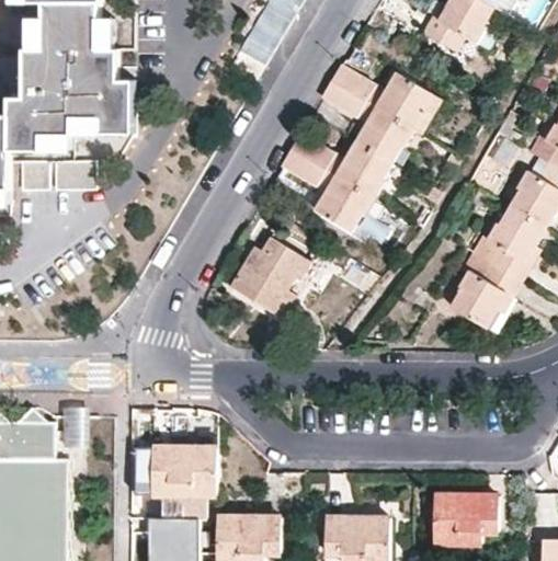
[(0,187),(11,189),(12,147),(45,146),(45,133),(72,133),(73,116),(103,116),(103,132),(135,130),(135,78),(120,77),(118,47),(102,47),(103,0),(44,0),(44,47),(26,47),(25,94),(11,95),(11,112),(0,112),(0,187)]
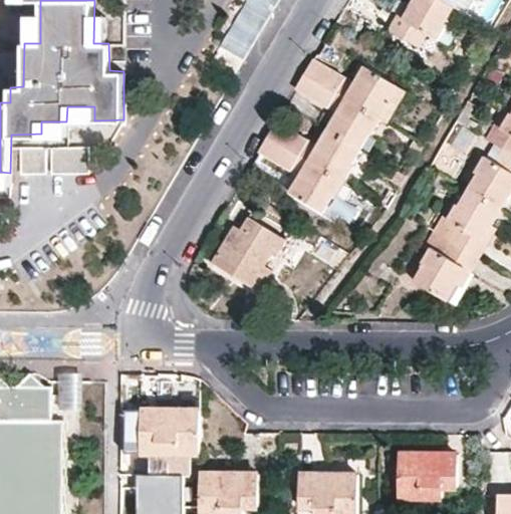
[(242,0),(215,44),(238,59),(274,0),(242,0)]
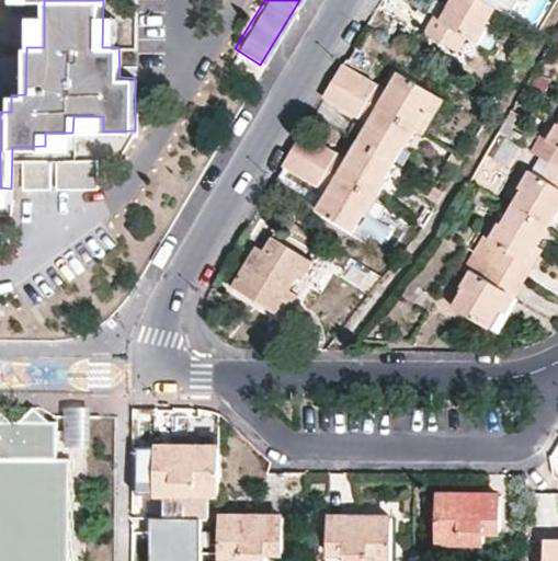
[(450,0),(437,20),(431,15),(421,31),(454,49),(464,33),(475,41),(485,22),(481,20),(490,6),(480,0),(450,0)]
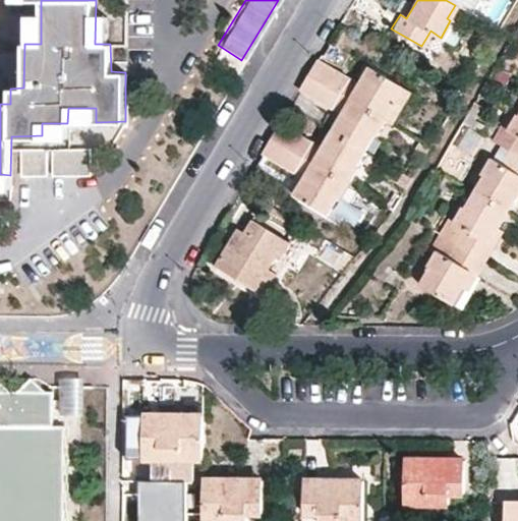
[(408,0),(400,14),(406,18),(417,0),(408,0)]
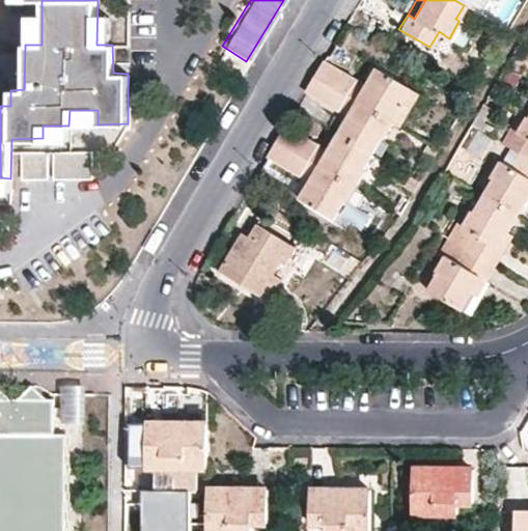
[(322,59),(311,76),(318,79),(328,63),(322,59)]
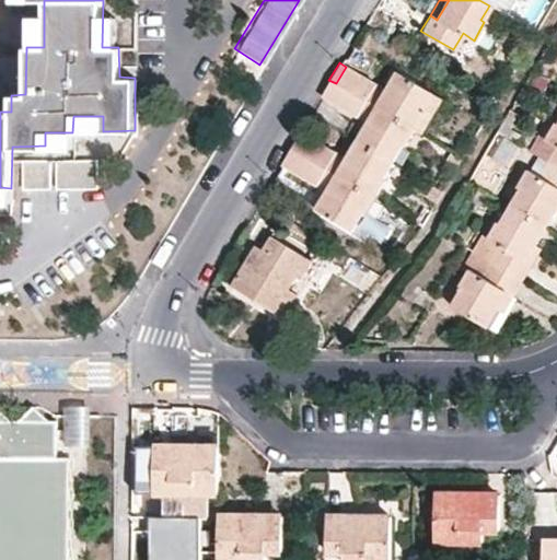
[(346,67),(336,83),(412,128),(421,111),(419,109),(429,92),(395,70),(383,90),(346,67)]
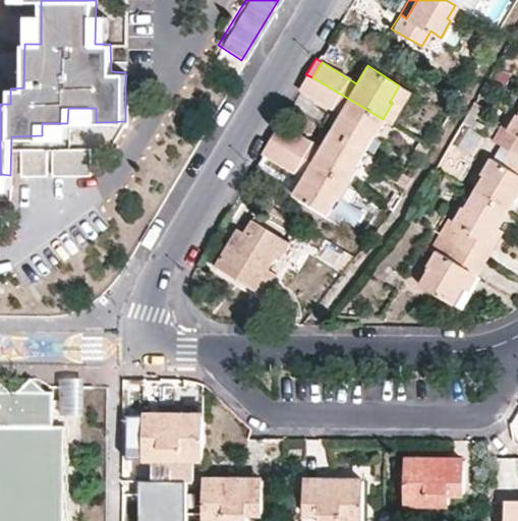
[(305,74),(297,89),(303,93),(312,77),(305,74)]
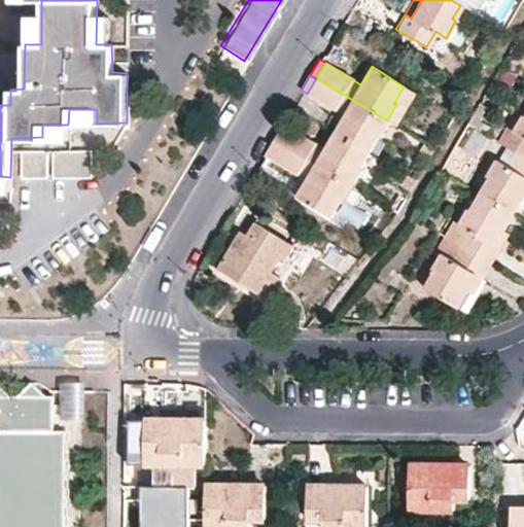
[(316,78),(307,94),(343,114),(333,131),(367,150),(376,135),(379,135),(387,120),(316,78)]
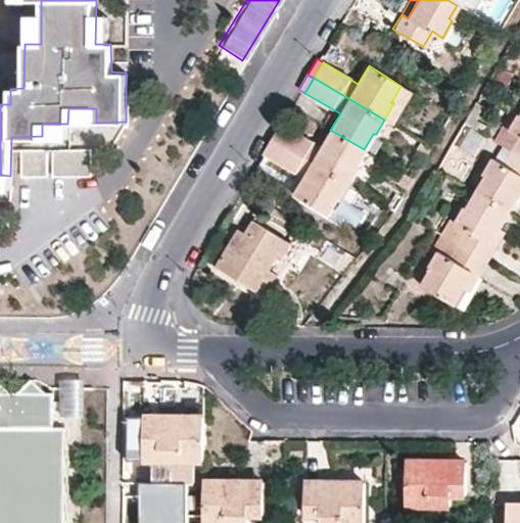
[(519,110),(518,114),(516,113),(508,128),(518,134),(510,149),(519,155),(519,110)]
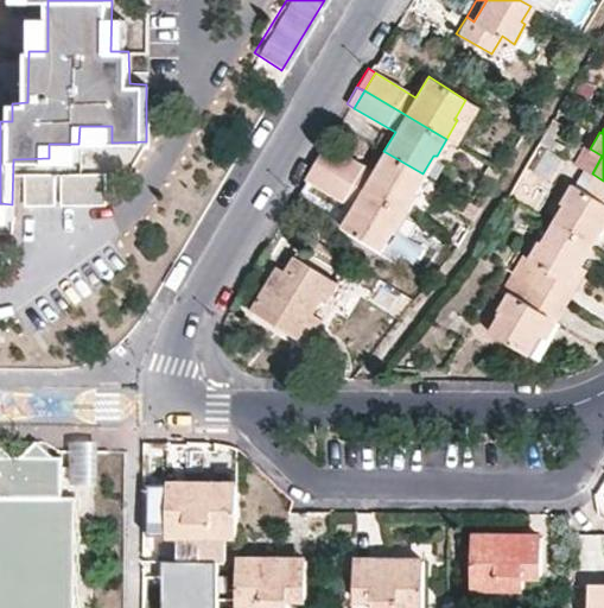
[(323,143),(313,160),(320,165),(331,147),(323,143)]
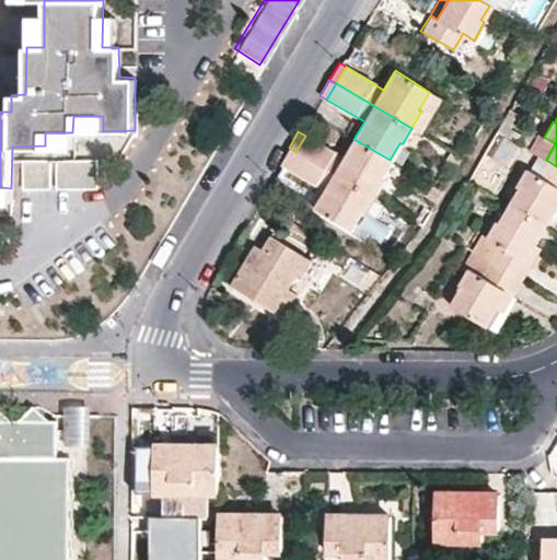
[(305,136),(296,152),(371,196),(381,181),(379,177),(390,160),(354,139),(343,156),(305,136)]
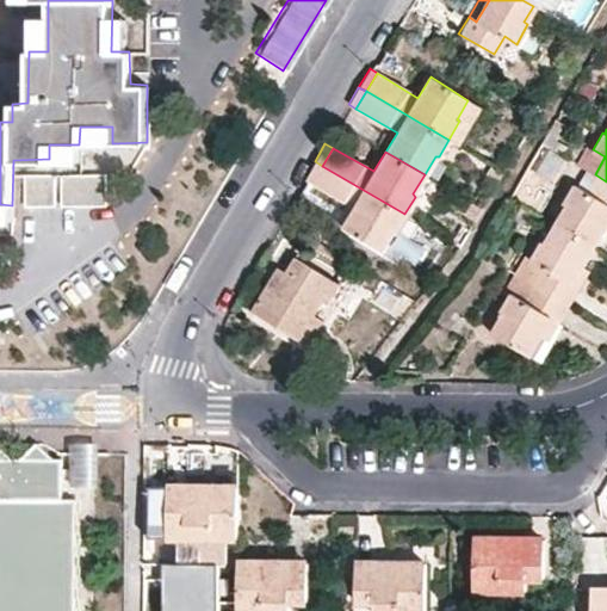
[(315,161),(304,178),(313,183),(322,166),(315,161)]
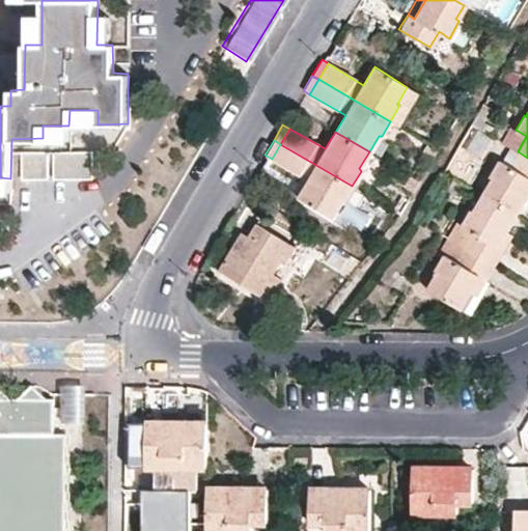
[(280,144),(272,159),(307,179),(297,197),(331,218),(340,200),(343,201),(352,186),(280,144)]
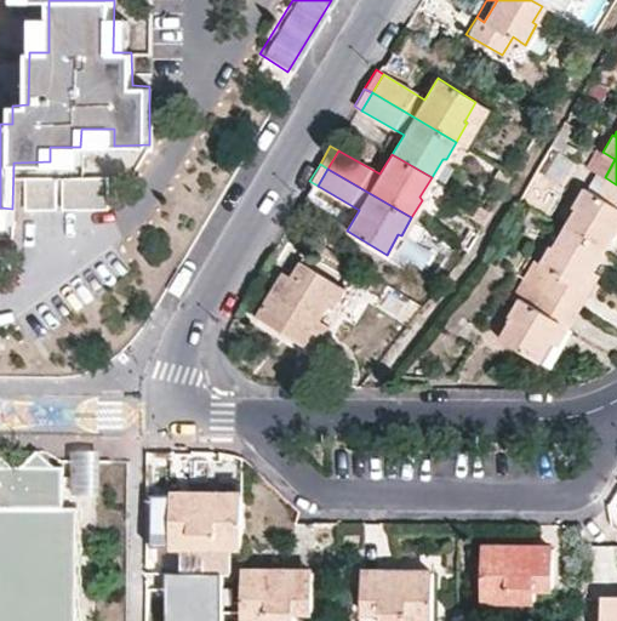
[(62,177),(63,208),(108,206),(108,176),(62,177)]
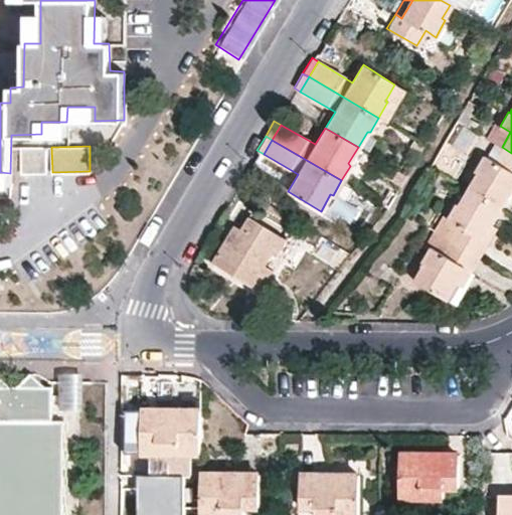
[(20,148),(21,173),(47,172),(46,147),(20,148)]
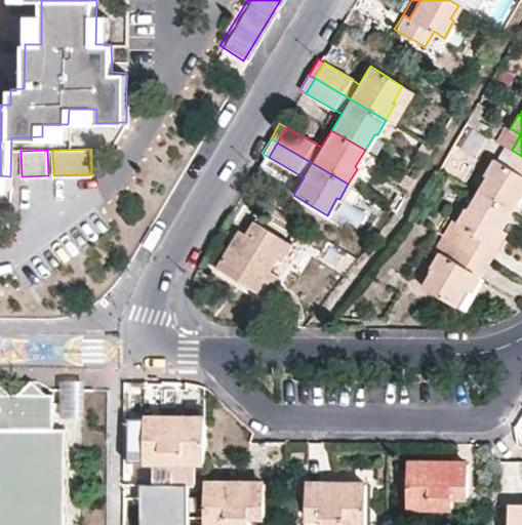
[(521,156),(512,150),(503,165),(492,159),(481,176),(483,177),(476,191),(510,211),(518,196),(516,195),(521,184),(521,156)]
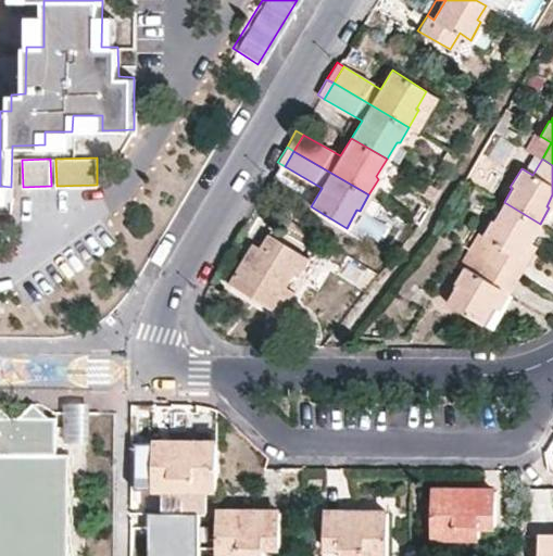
[(540,224),(504,202),(494,219),(491,217),(482,235),(493,241),(485,256),(516,276),(525,260),(517,255),(528,238),(530,240),(540,224)]
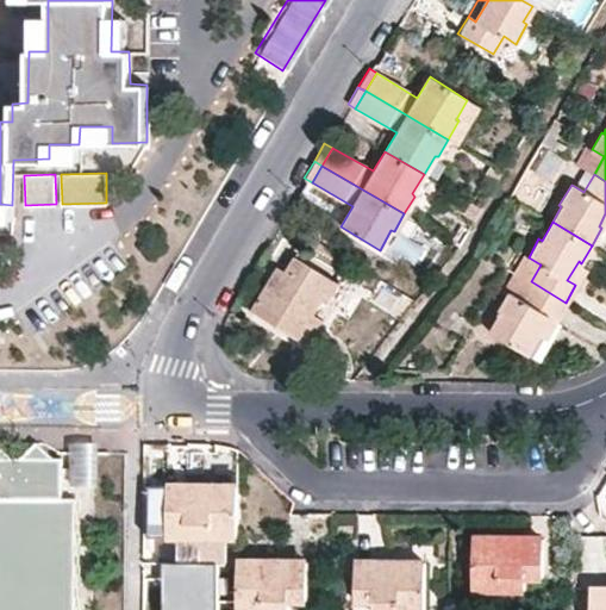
[(273,290),(266,285),(251,309),(300,337),(313,313),(320,302),(328,304),(341,281),(294,254),(276,284),(273,290)]
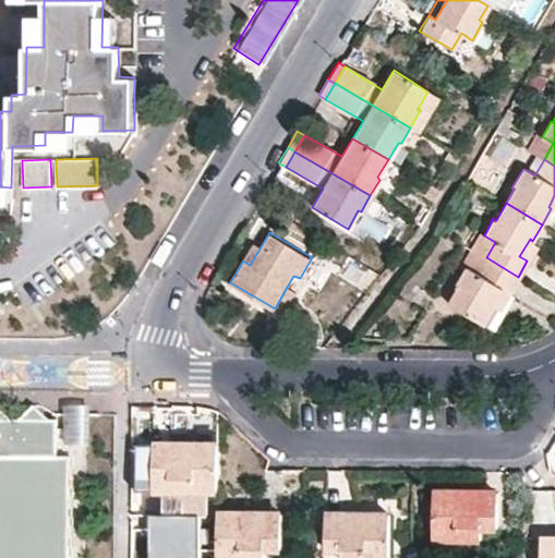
[(537,243),(532,241),(530,239),(519,256),(527,261),(537,243)]
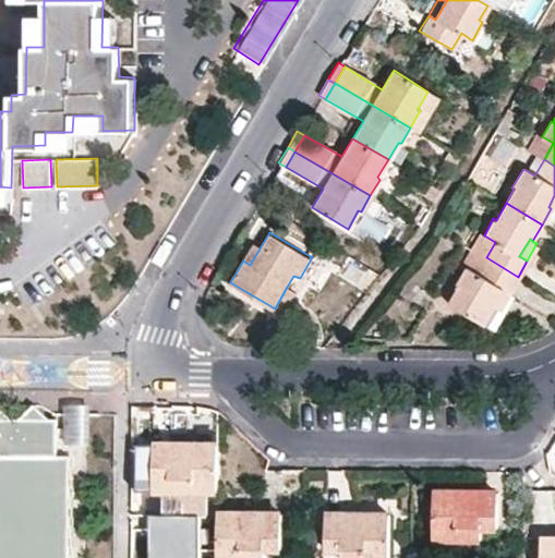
[(245,255),(243,261),(250,265),(253,259),(245,255)]
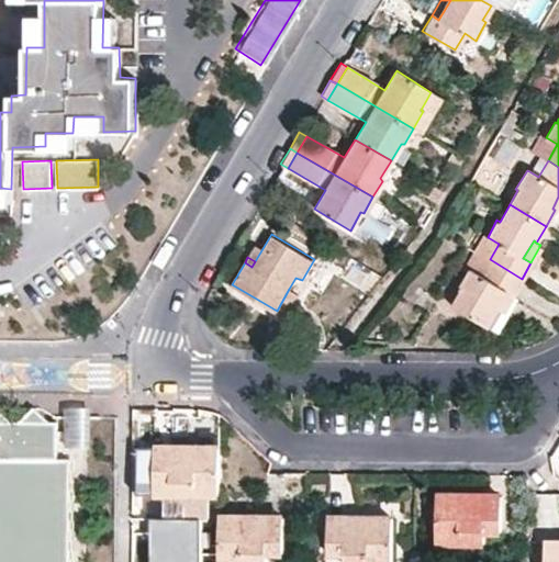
[(522,279),(490,259),(480,277),(468,270),(458,287),(460,289),(450,305),(498,333),(517,296),(512,294),(522,279)]
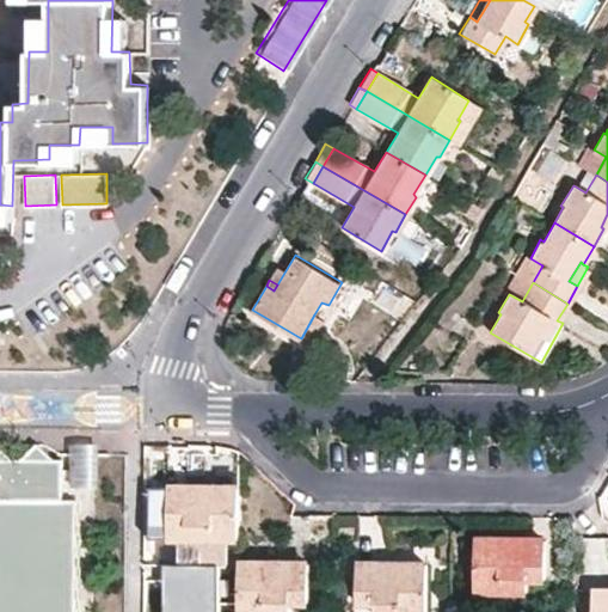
[(314,314),(301,338),(311,346),(324,320),(314,314)]
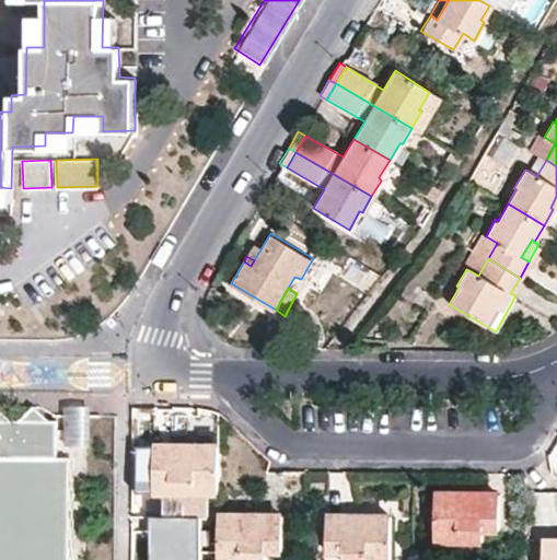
[(10,418),(0,408),(0,559),(62,559),(65,453),(55,453),(55,418),(48,418),(32,405),(19,418),(10,418)]
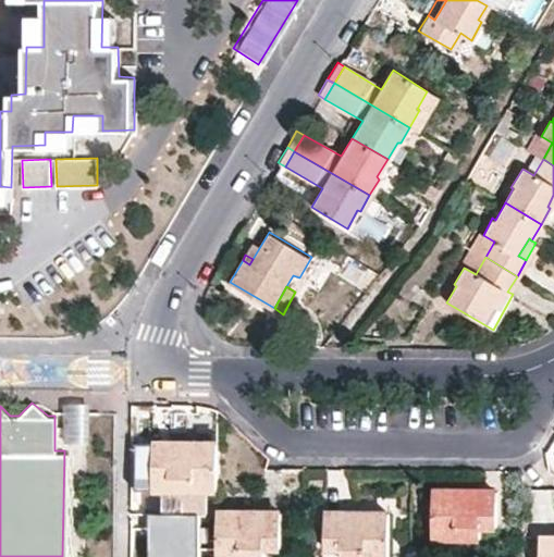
[(87,406),(63,406),(62,444),(87,444),(87,406)]
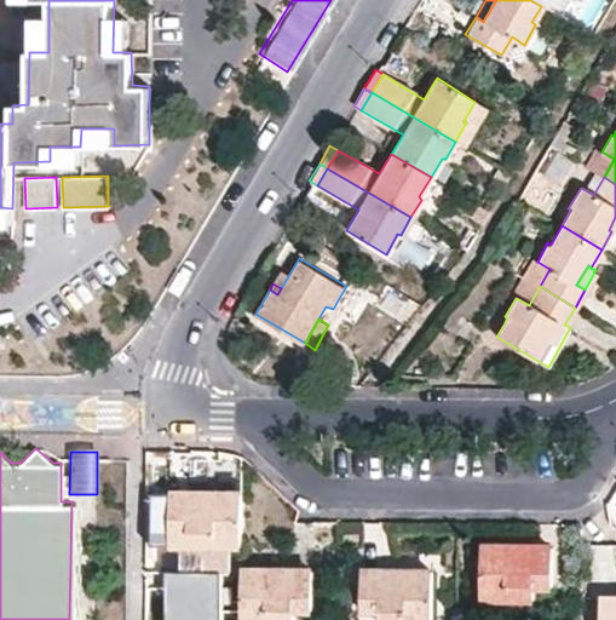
[(226,544),(237,543),(237,492),(167,491),(167,543),(176,543),(176,566),(225,567),(226,544)]
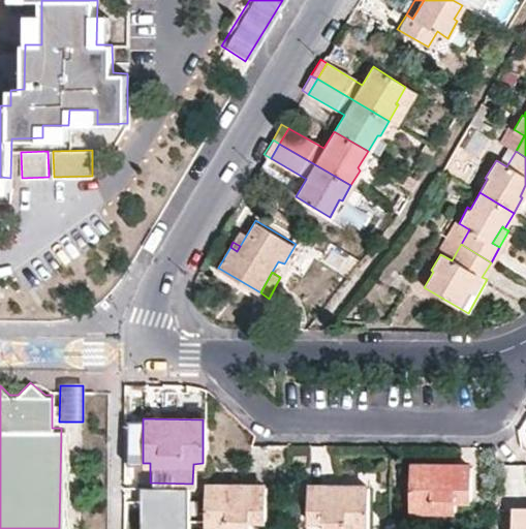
[(408,464),(408,508),(453,508),(453,498),(467,498),(468,465),(408,464)]
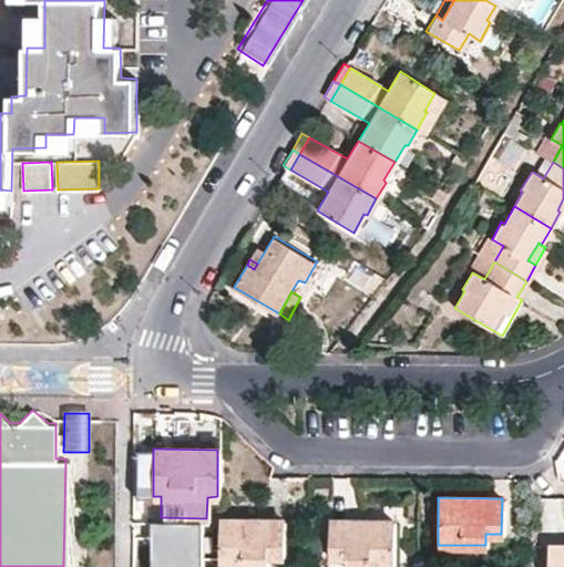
[(217,518),(217,565),(267,566),(266,555),(283,555),(283,518),(217,518)]
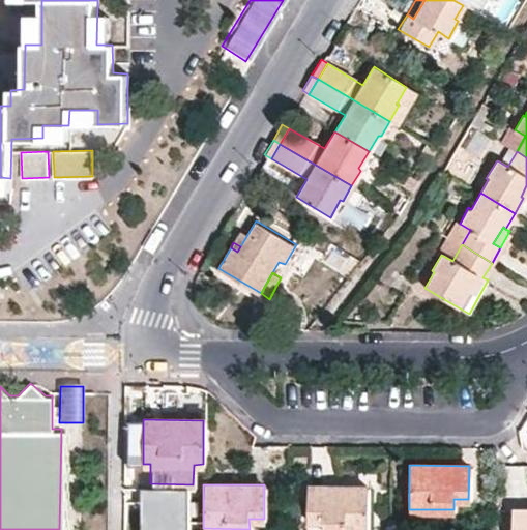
[(304,487),(304,520),(320,520),(320,529),(363,529),(364,487),(304,487)]
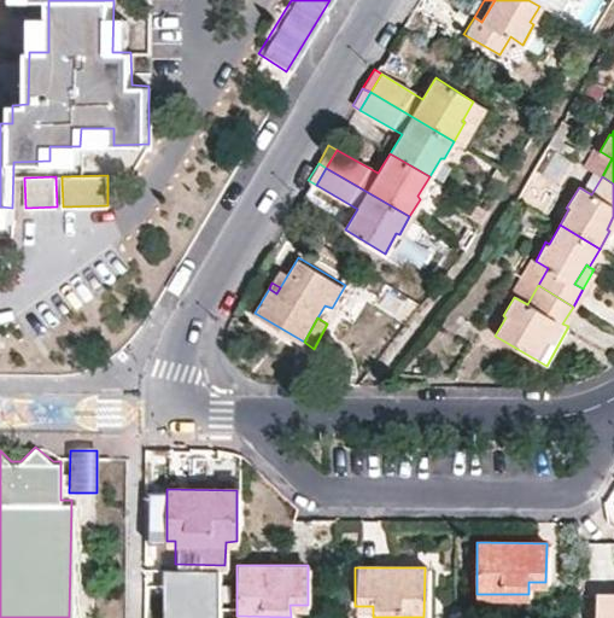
[(613,617),(613,594),(595,595),(595,617),(613,617)]
